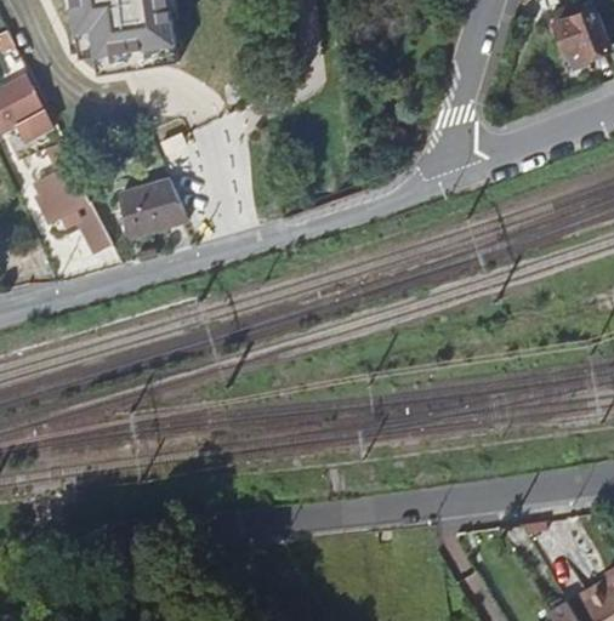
[(92,51),(95,69),(176,57),(166,0),(68,0),(77,55),(92,51)]
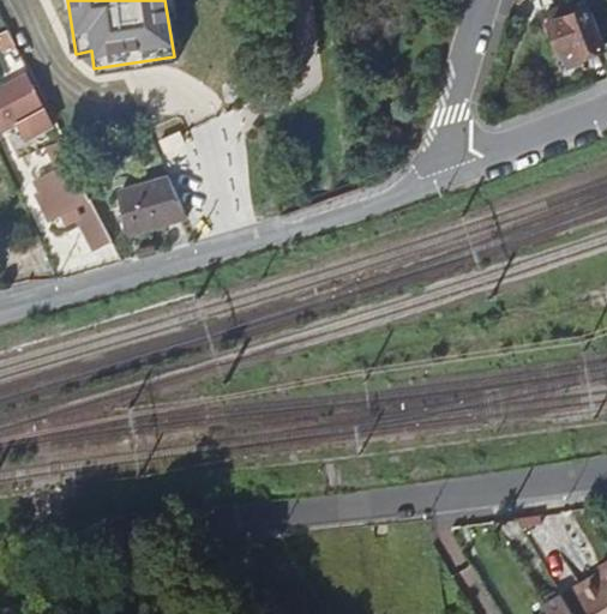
[(583,8),(546,23),(563,65),(570,62),(569,58),(575,55),(575,56),(599,47),(583,8)]
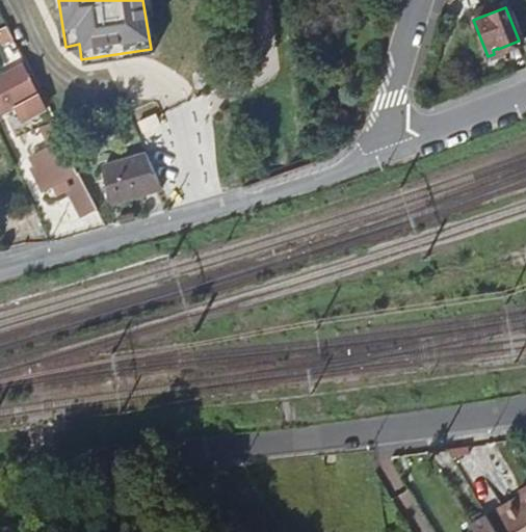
[(0,56),(5,65),(17,59),(9,47),(0,52),(0,56)]
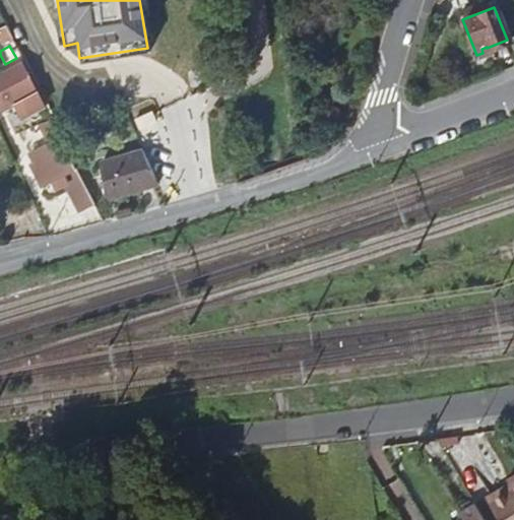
[(0,105),(3,110),(21,101),(28,115),(44,107),(16,58),(5,64),(4,65),(9,73),(0,78),(0,105)]
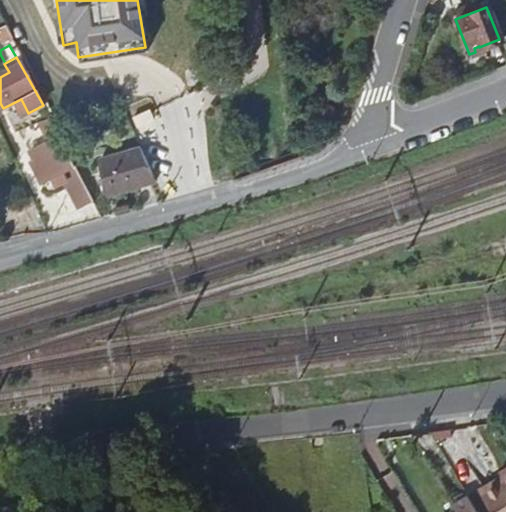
[(38,129),(45,142),(56,136),(50,123),(38,129)]
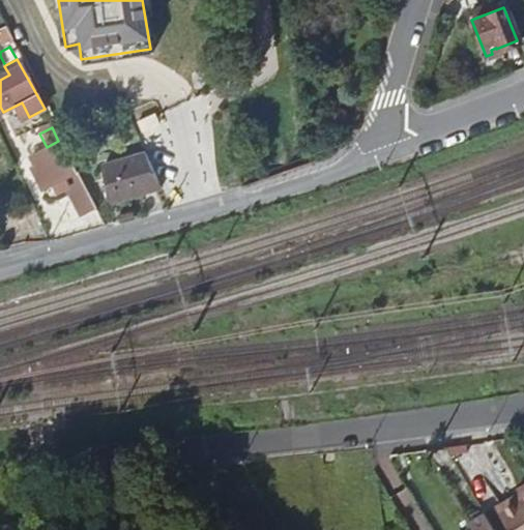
[(28,156),(33,166),(29,168),(40,189),(50,184),(54,192),(66,185),(62,178),(75,172),(58,141),(47,147),(28,156)]
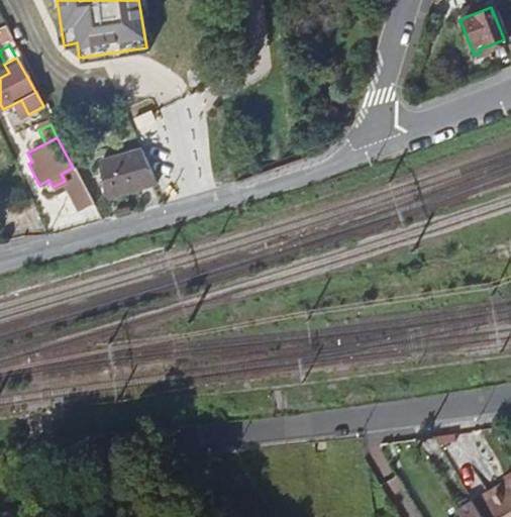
[(99,163),(111,198),(158,183),(142,149),(99,163)]
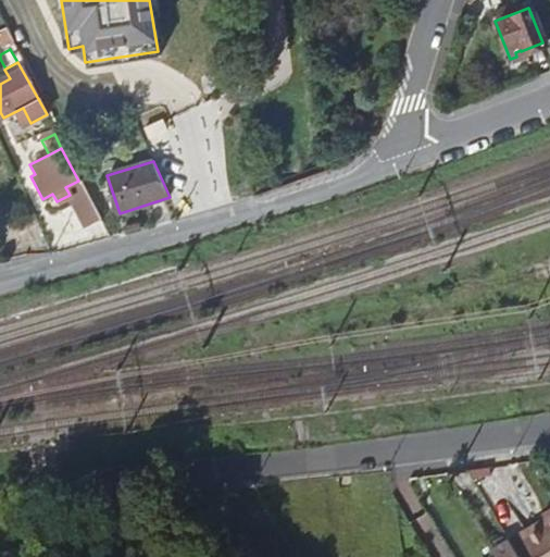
[(74,206),(85,226),(95,221),(84,200),(74,206)]
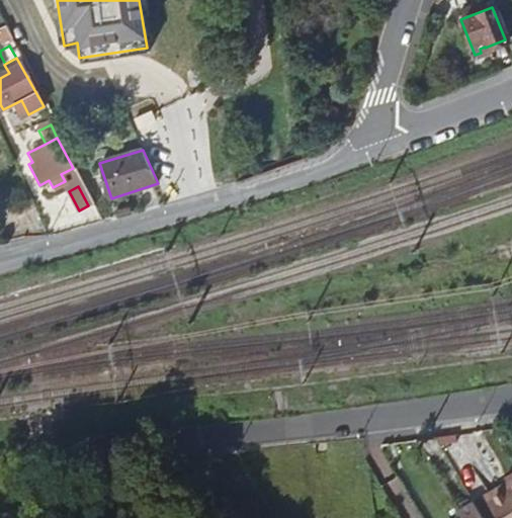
[(511,517),(511,487),(486,503),(495,517),(511,517)]
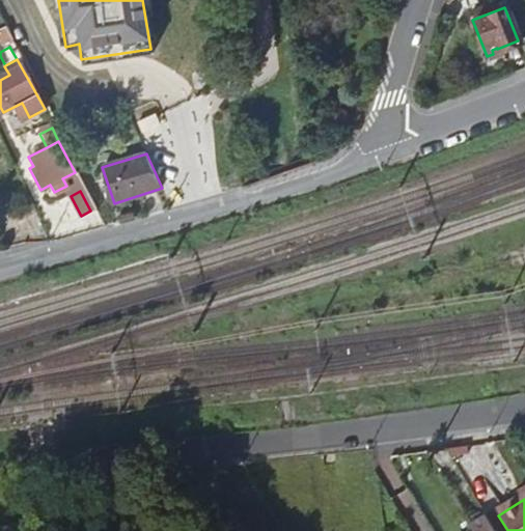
[(491,530),(484,516),(467,526),(470,530),(491,530)]
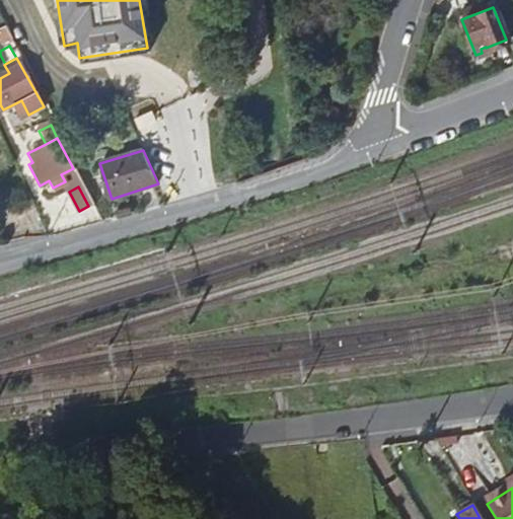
All buildings are outlined.
